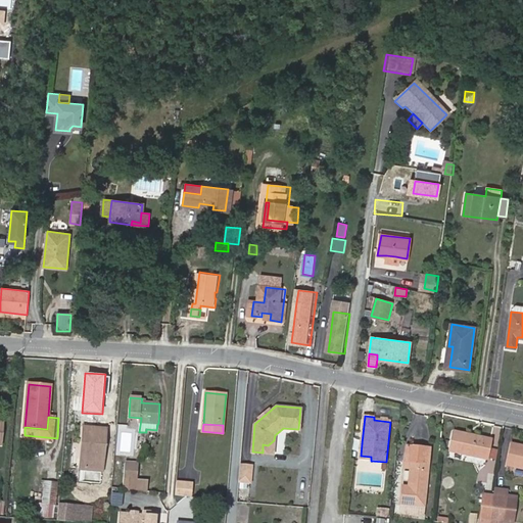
[(106,429),(85,427),(81,468),(103,470),(106,429)]
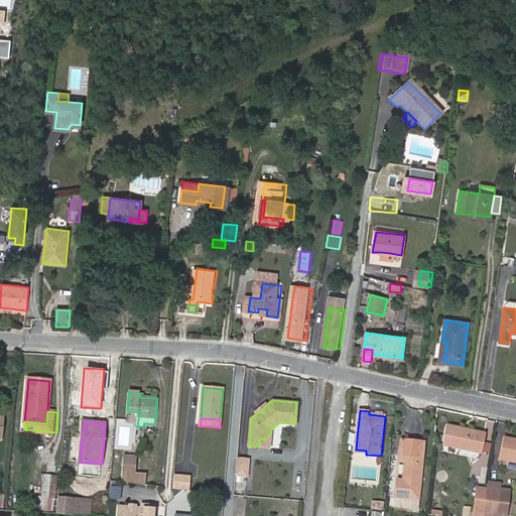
[(444,444),(480,453),(484,434),(448,426),(444,444)]
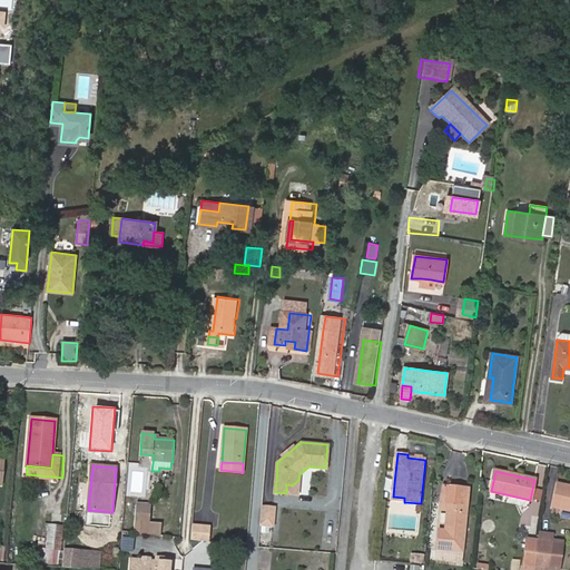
[(286,484),(286,493),(297,494),(298,480),(292,485),(286,484)]
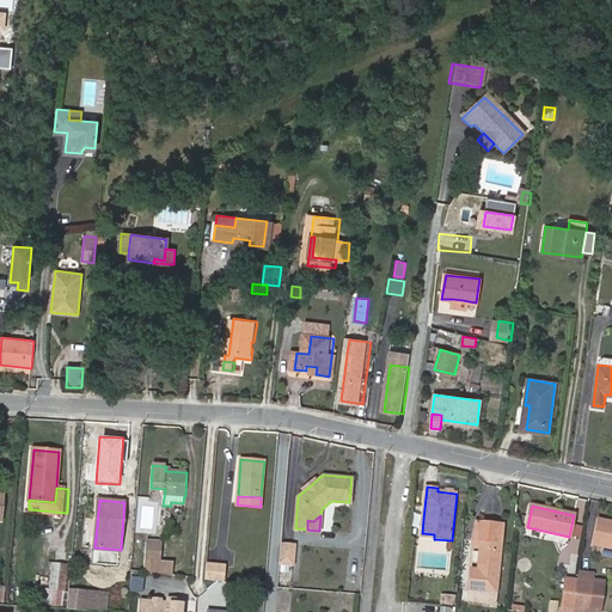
[(611,522),(599,520),(594,543),(611,546),(611,522)]
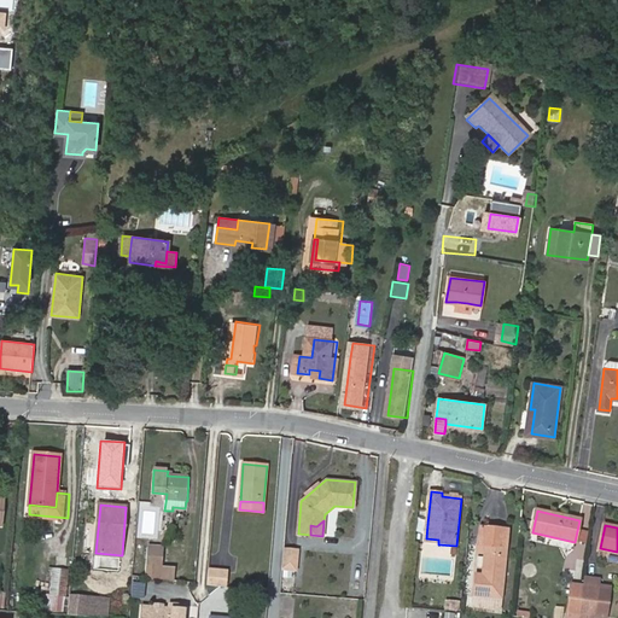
[(474,594),(502,596),(508,530),(481,528),(479,544),(487,546),(484,575),(477,575),(474,594)]
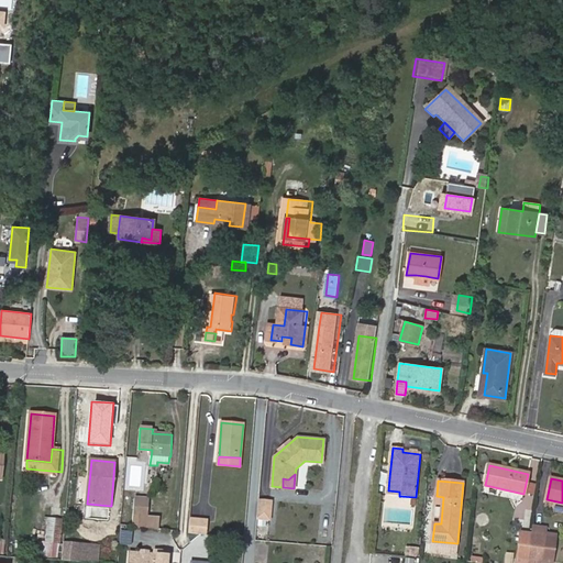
[(151,497),(135,496),(133,527),(144,528),(145,515),(148,515),(151,497)]
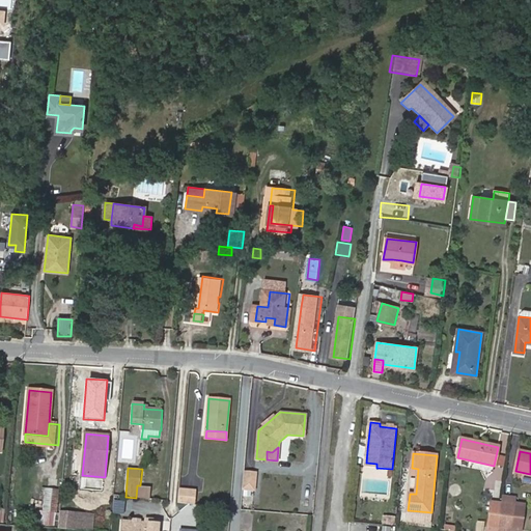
[(257,471),(245,470),(243,487),(256,488),(257,471)]
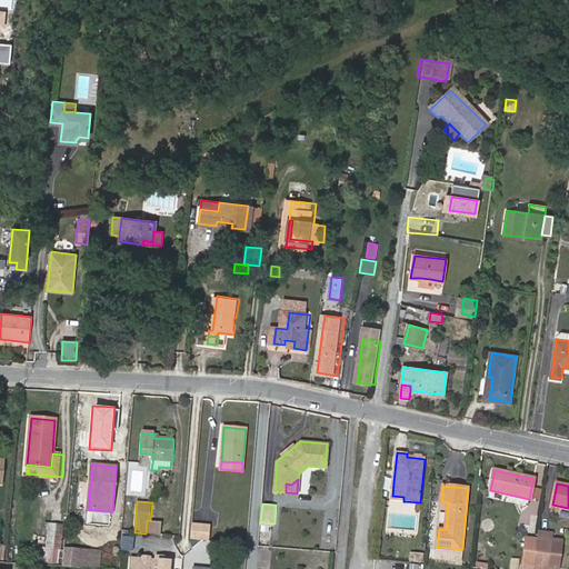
[(150,520),(147,520),(146,533),(149,533),(159,535),(160,521),(150,520)]
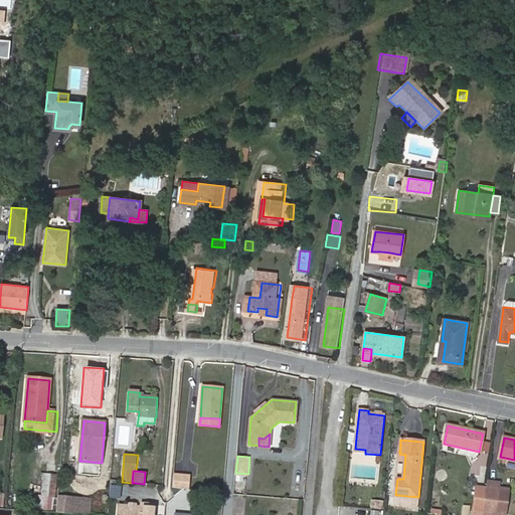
[(172,487),(187,489),(189,475),(174,474),(172,487)]
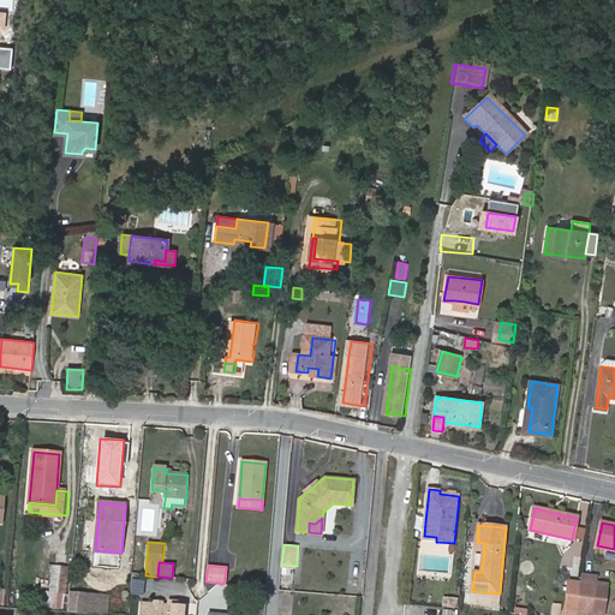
[(41,607),(64,609),(67,568),(54,567),(52,592),(42,591),(41,607)]
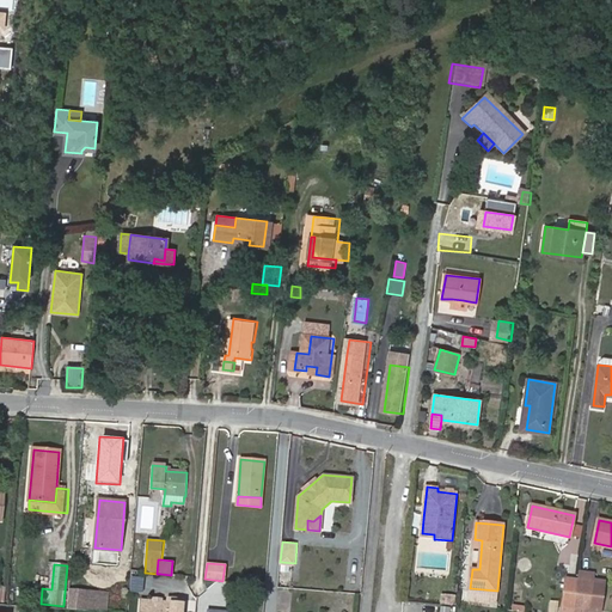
[(573,611),(574,609),(577,580),(565,577),(561,611),(573,611)]
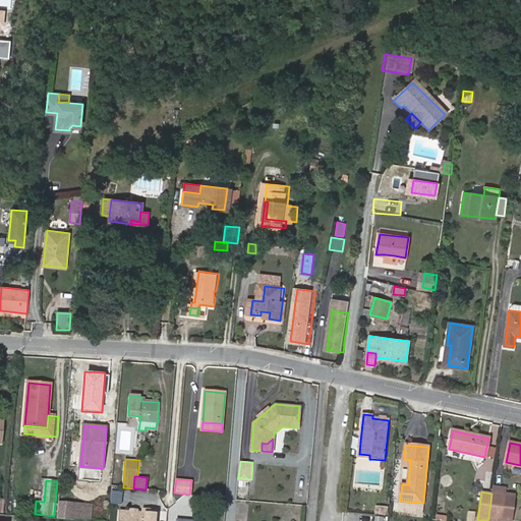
[(501,520),(505,495),(491,494),(488,518),(487,520),(501,520)]
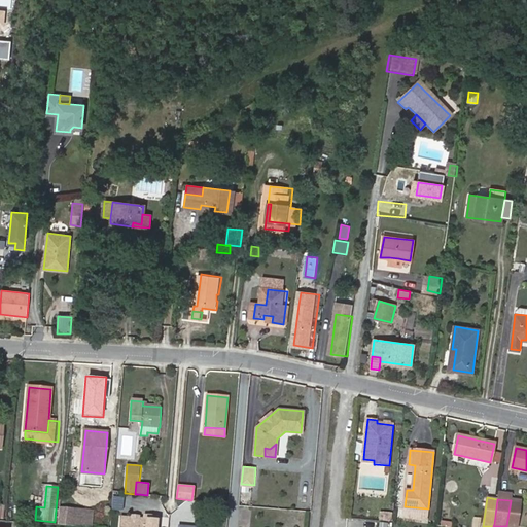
[(60,508),(58,525),(73,525),(82,526),(83,511),(60,508)]
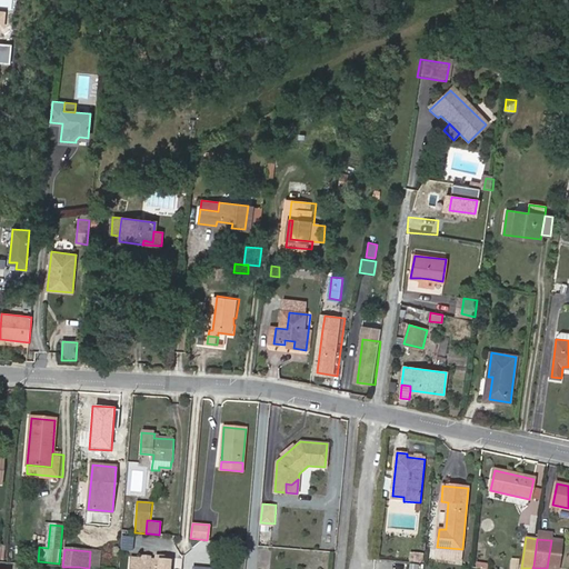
[(90,551),(89,568),(99,568),(101,552),(90,551)]
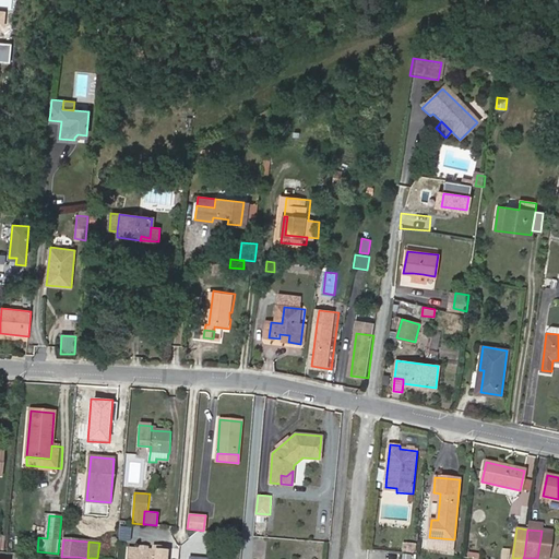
[(414,552),(415,544),(405,543),(404,551),(414,552)]
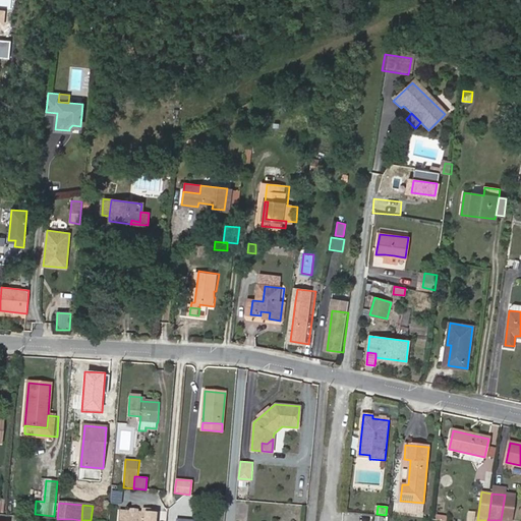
[(136,513),(130,512),(120,511),(119,520),(155,520),(157,511),(143,509),(142,513),(136,513)]
